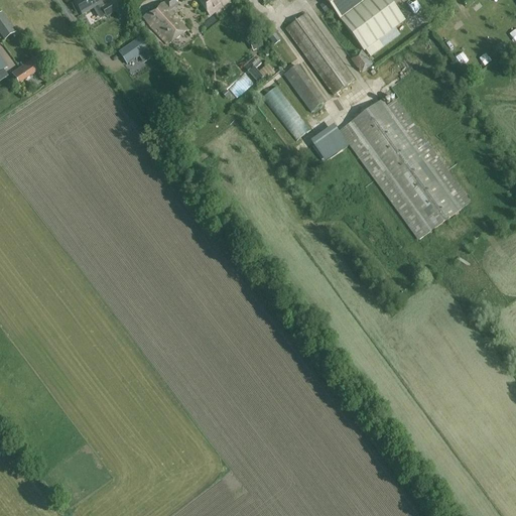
[(82,15),(102,4),(99,0),(79,0),(75,3),(82,15)]
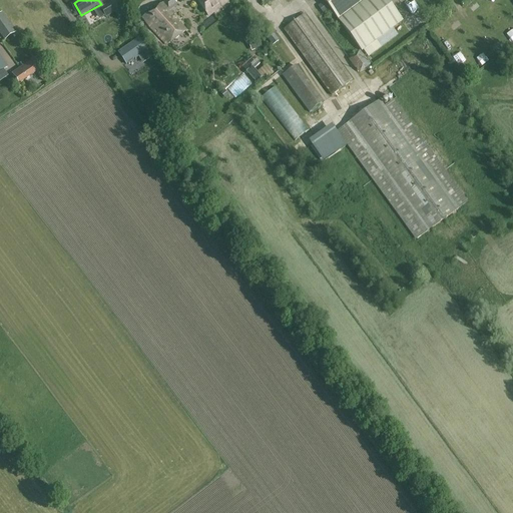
[(115,0),(114,0),(100,8),(106,18),(114,13),(118,20),(125,16),(115,0)]
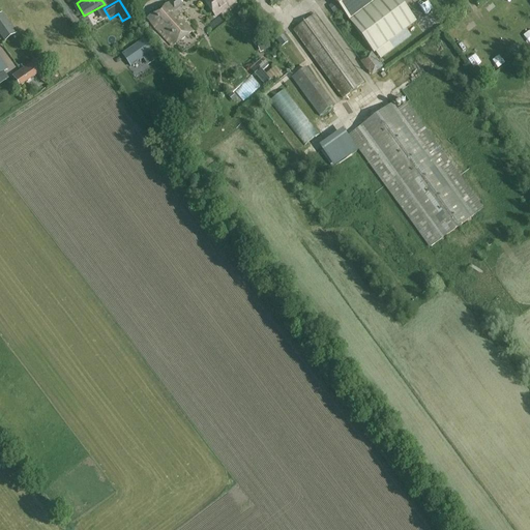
[(173,0),(170,2),(175,11),(184,5),(180,0),(173,0)]
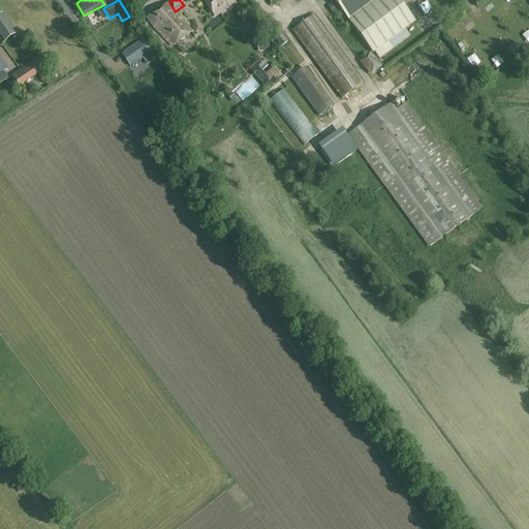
[(203,0),(215,18),(237,3),(235,0),(203,0)]
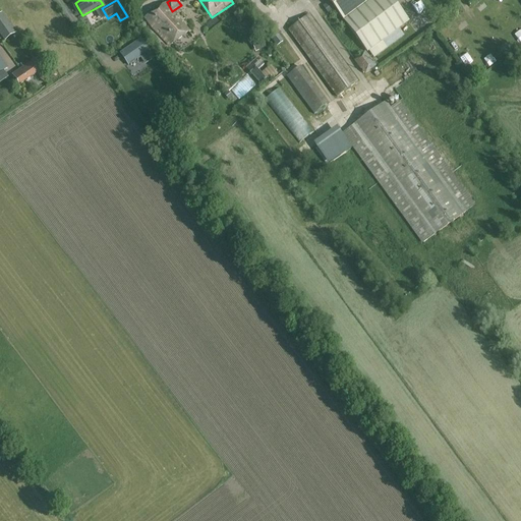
[(368,52),(374,58),(404,36),(399,30),(409,22),(392,0),(328,0),(367,53),(368,52)]
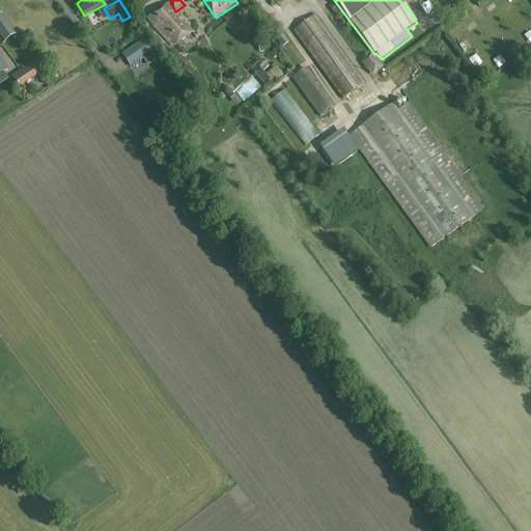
[(340,10),(334,2),(329,6),(335,14),(340,10)]
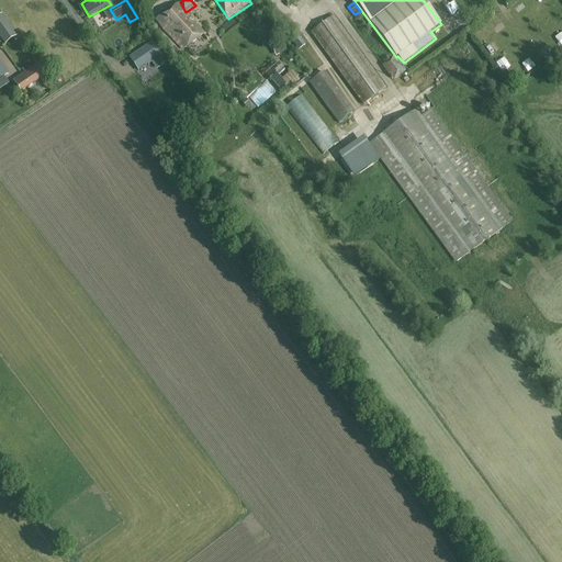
[(203,34),(179,3),(156,20),(163,27),(166,32),(182,49),(203,34)]
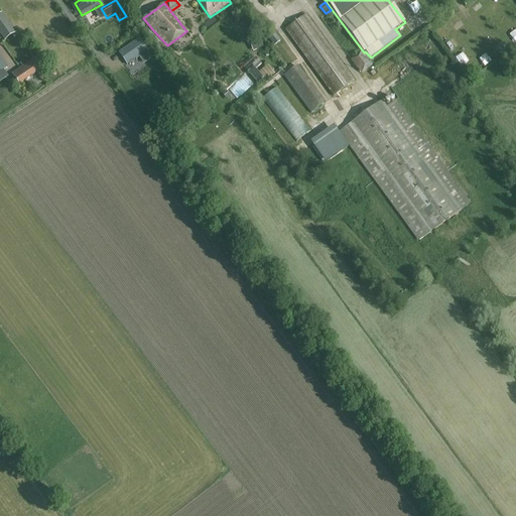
[(355,81),(306,15),(285,30),(334,97),(355,81)]
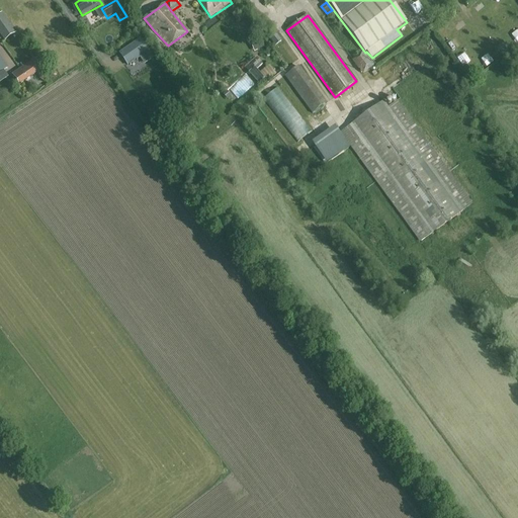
[(140,40),(119,52),(126,65),(140,57),(144,64),(151,60),(140,40)]
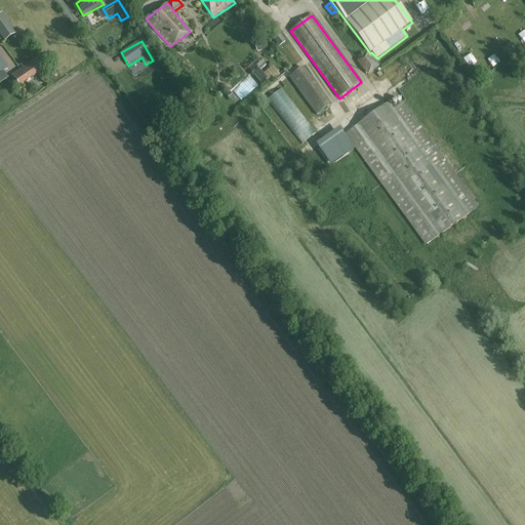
[(513,45),(503,51),(507,56),(516,51),(513,45)]
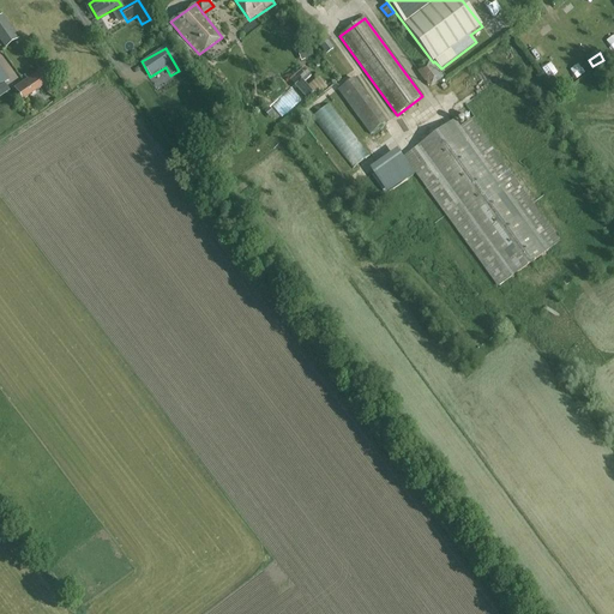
[(429,61),(416,72),(431,89),(444,78),(429,61)]
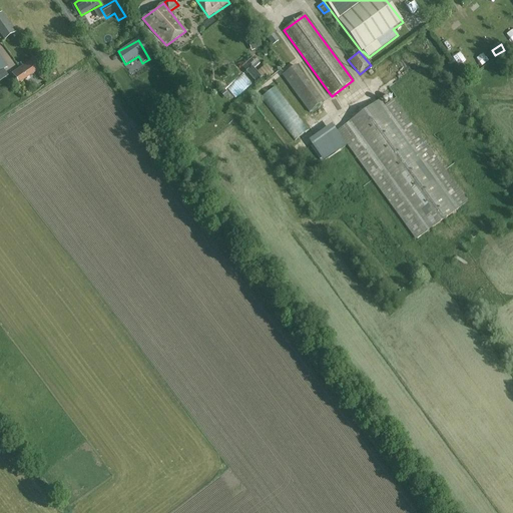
[(41,69),(35,59),(12,74),(19,84),(41,69)]
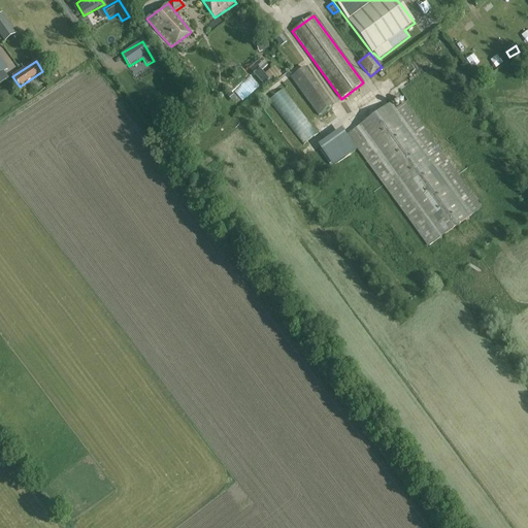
[(267,65),(263,61),(257,66),(261,71),(267,65)]
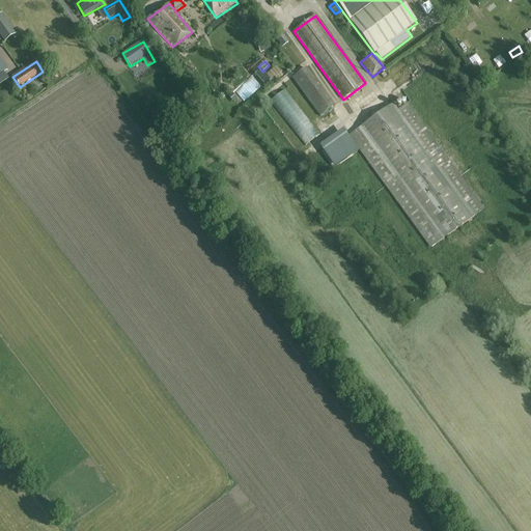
[(335,106),(306,67),(291,78),(319,116),(335,106)]
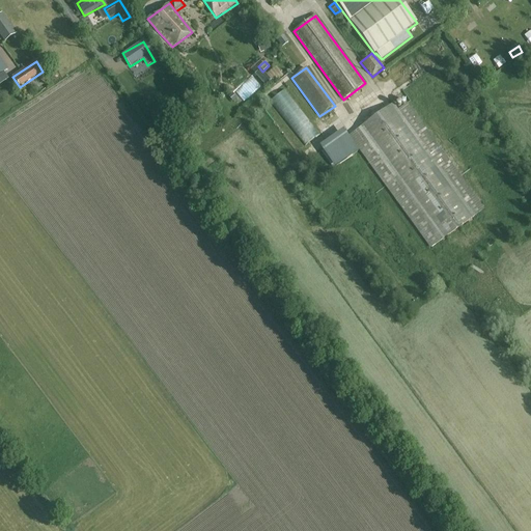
[(286,91),(272,102),(306,146),(320,135),(286,91)]
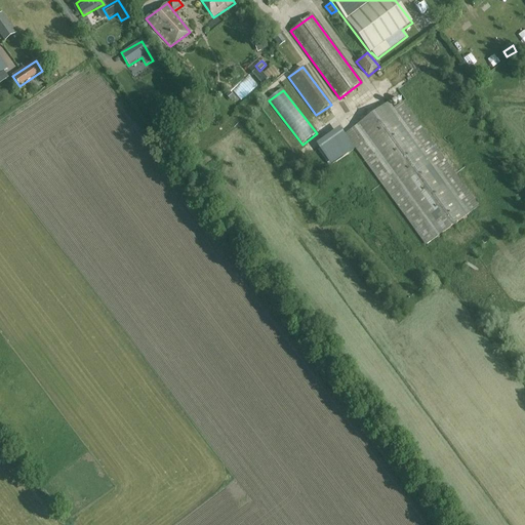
[(345,134),(426,246),(479,207),(402,103),(393,109),(389,103),(345,134)]
